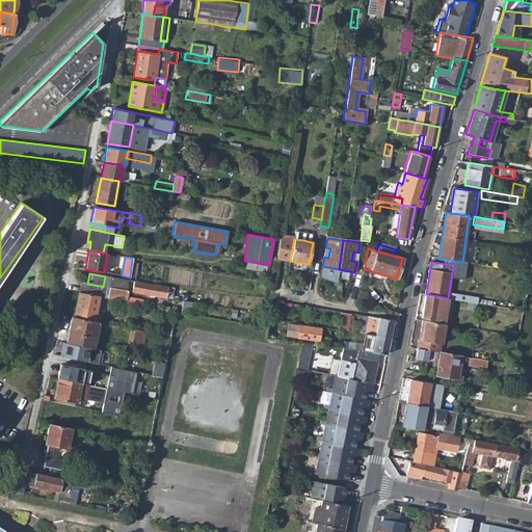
[(110,276),(108,287),(125,290),(127,280),(110,276)]
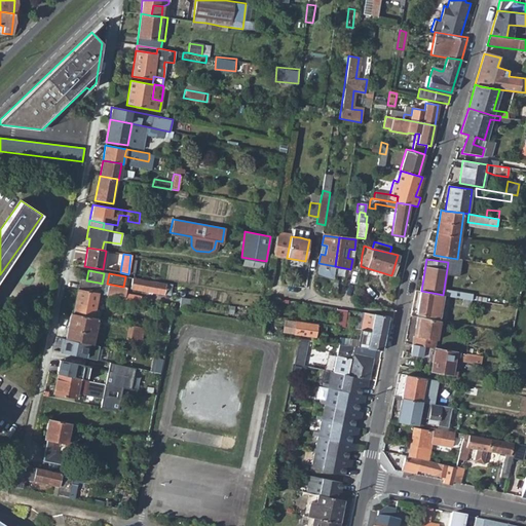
[(132,277),(129,288),(149,292),(155,292),(162,294),(164,284),(132,277)]
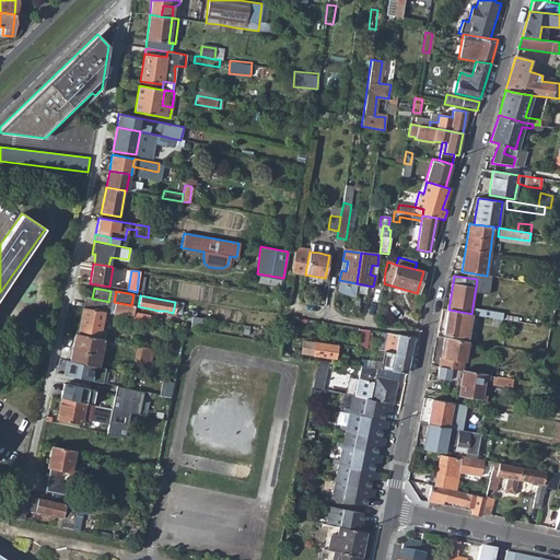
[(84,298),(76,335),(97,339),(105,301),(92,299),(84,298)]
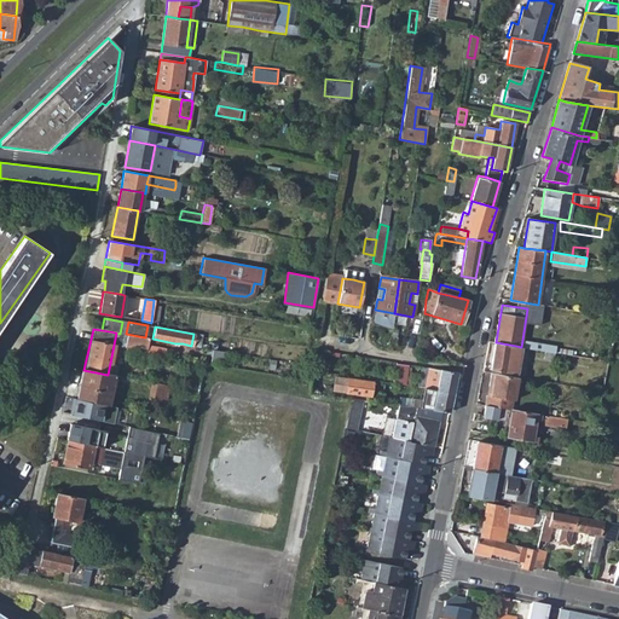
[(522,340),(521,347),(539,350),(549,351),(555,352),(556,345),(547,343),(545,346),(543,346),(543,343),(522,340)]
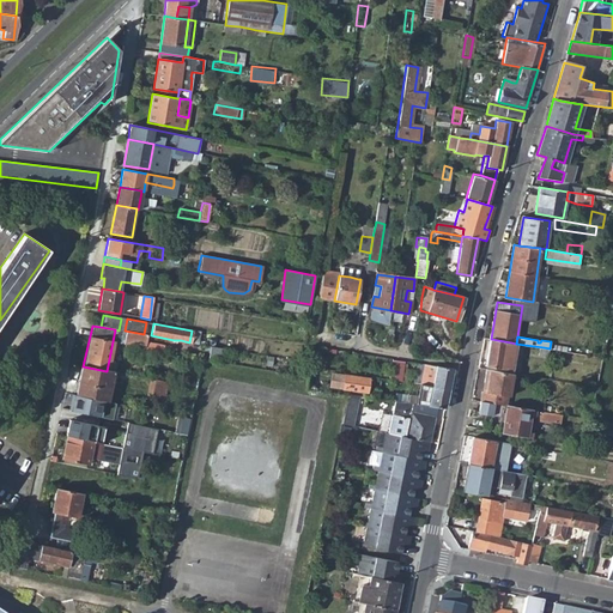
[(491,339),(486,364),(507,368),(511,343),(491,339)]
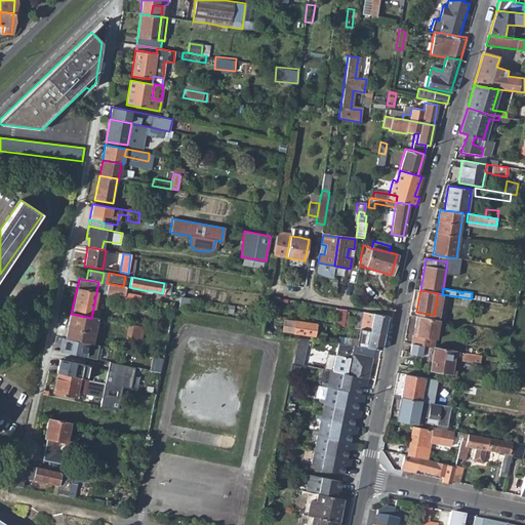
[(124,293),(123,299),(135,301),(136,295),(124,293)]
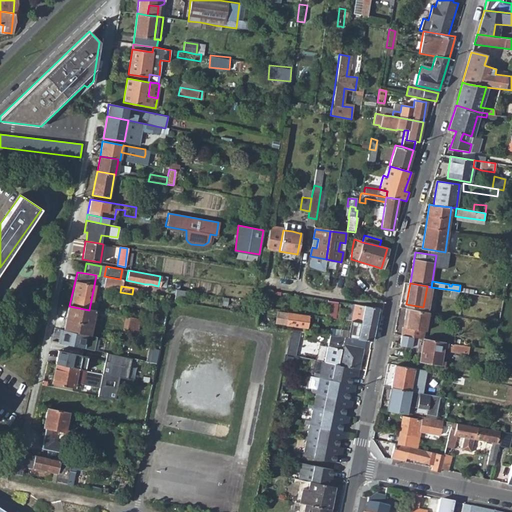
[(168,288),(167,293),(173,294),(172,301),(183,303),(184,292),(168,288)]
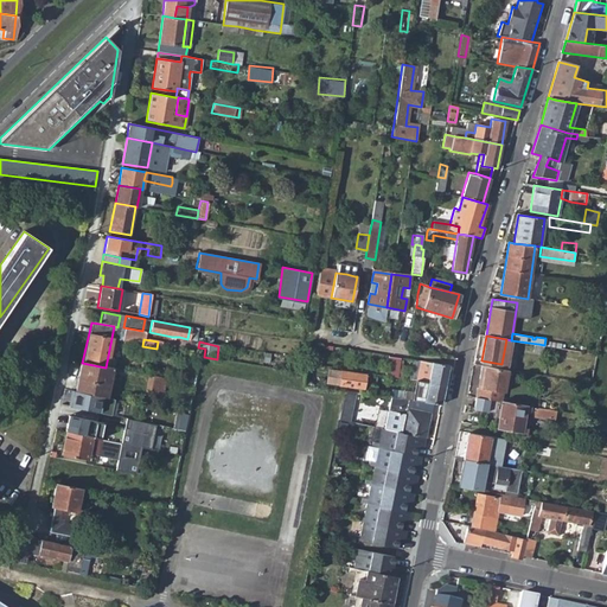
[(388,358),(384,376),(397,378),(400,359),(388,358)]
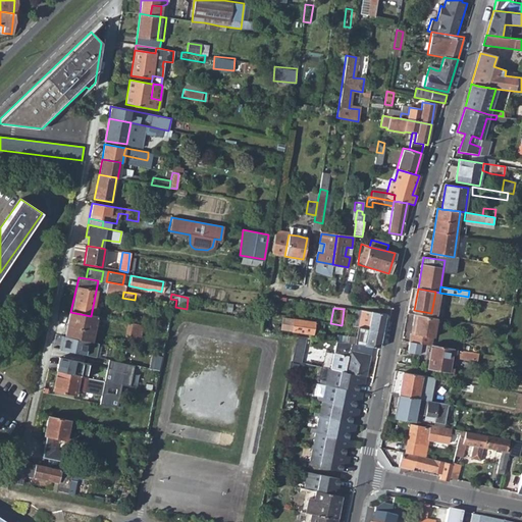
[(361,311),(357,327),(382,331),(386,315),(361,311)]
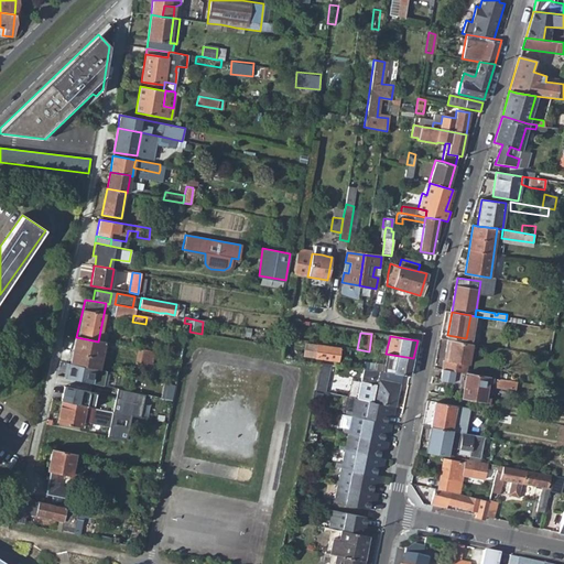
[(74,337),(71,354),(99,358),(100,357),(102,343),(98,342),(76,337),(74,337)]
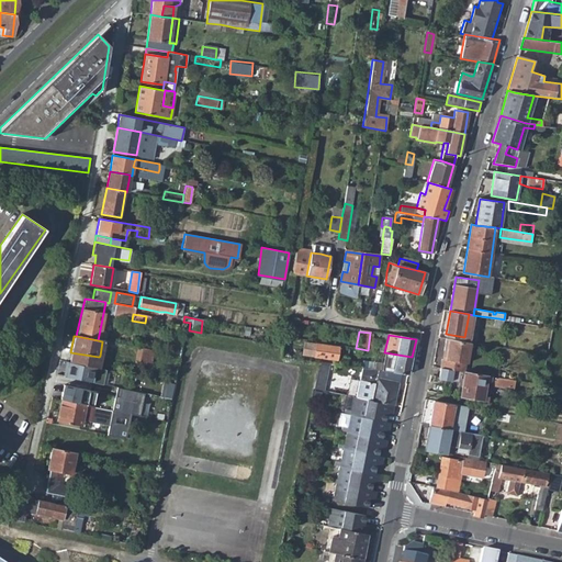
[(441,359),(440,368),(463,372),(464,362),(468,363),(471,343),(467,341),(446,338),(445,348),(448,349),(447,360),(442,359),(441,359)]
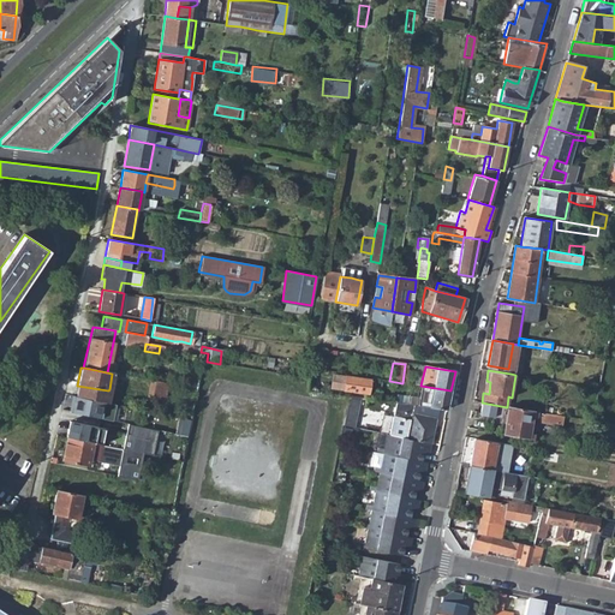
[(333,380),(332,388),(369,393),(370,381),(346,378),(346,382),(333,380)]
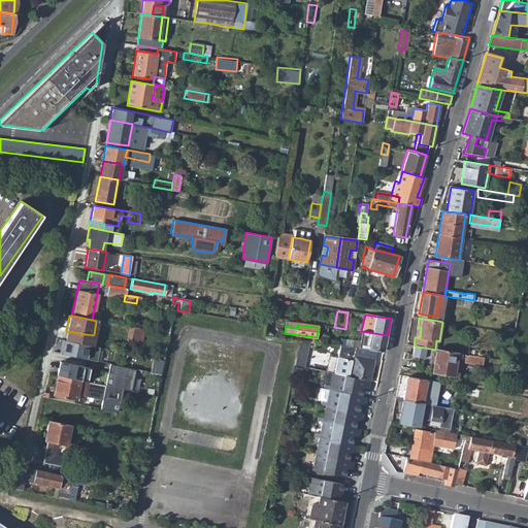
[(128,326),(126,340),(135,342),(137,328),(128,326)]
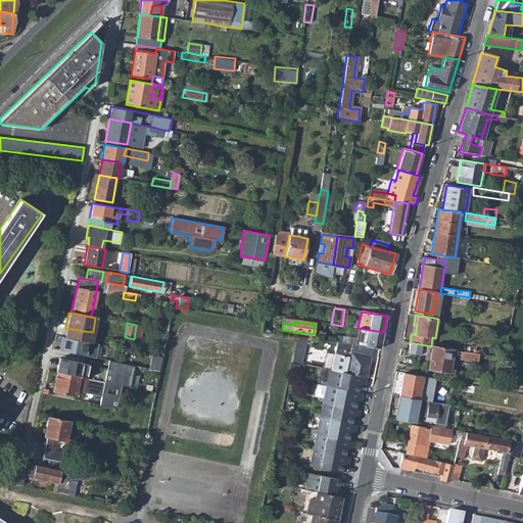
[(348,327),(347,332),(359,333),(357,341),(353,340),(352,344),(380,348),(383,332),(358,328),(348,327)]
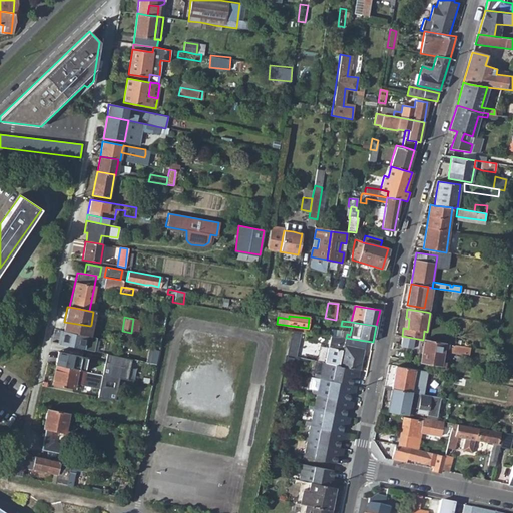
[(64,322),(62,331),(89,336),(90,326),(64,322)]
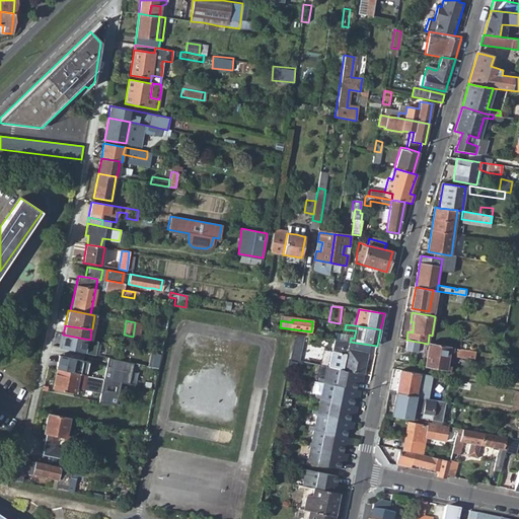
[(61,335),(58,348),(93,355),(96,341),(90,340),(63,335),(61,335)]
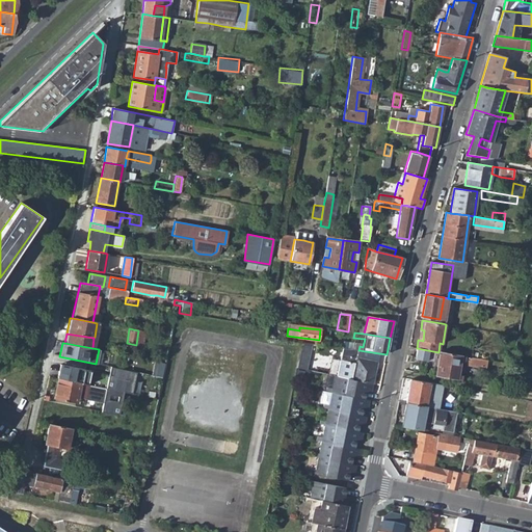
[(344,348),(341,362),(355,364),(352,379),(366,382),(373,383),(377,363),(357,357),(358,350),(344,348)]
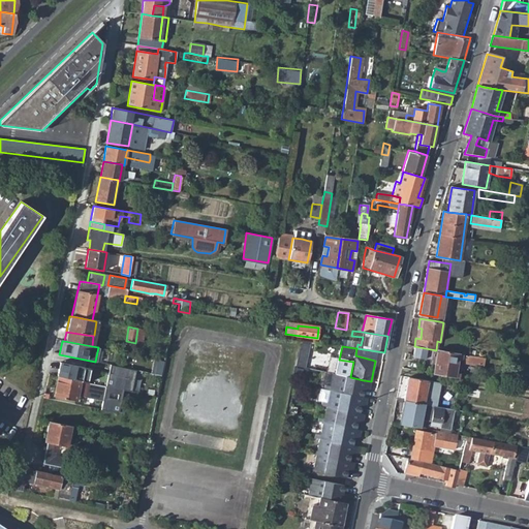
[(414,346),(412,356),(431,360),(431,363),(434,363),(432,373),(457,378),(458,375),(455,374),(457,358),(460,358),(461,354),(436,350),(414,346)]
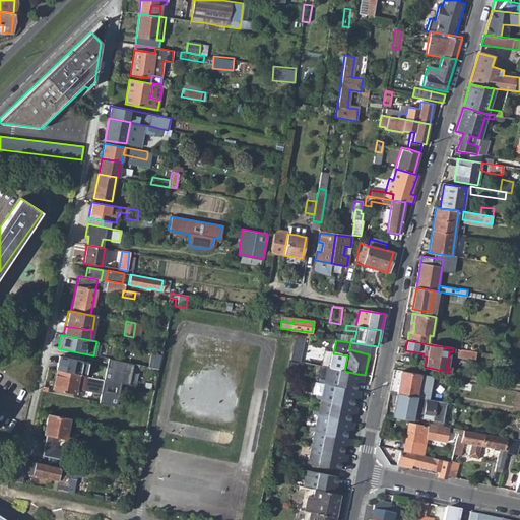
[(293,343),(289,360),(299,362),(302,345),(293,343)]
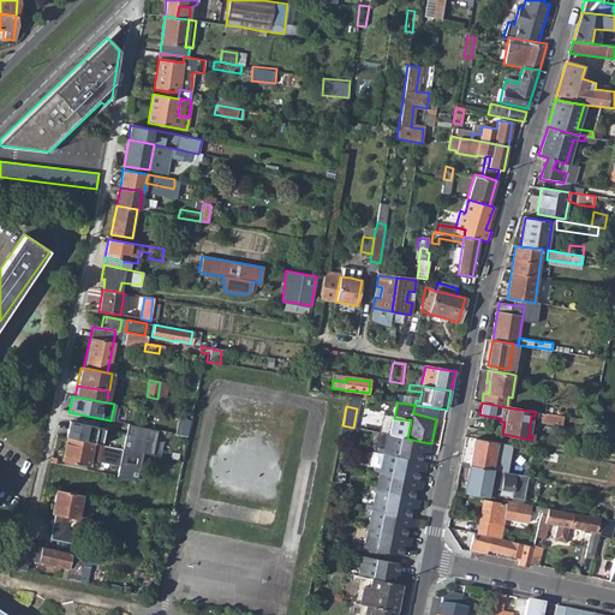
[(535,416),(535,418),(538,419),(537,422),(555,424),(556,416),(536,412),(535,416)]
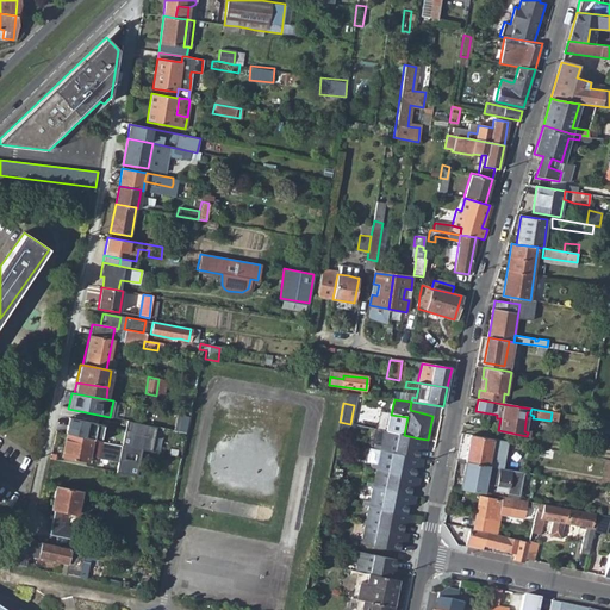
[(391,415),(388,433),(404,435),(408,417),(391,415)]
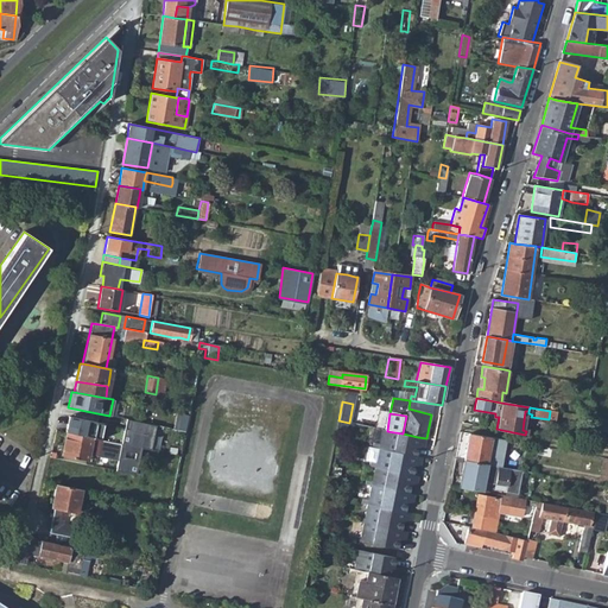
[(377,444),(375,448),(382,449),(415,456),(417,447),(418,437),(403,434),(387,431),(386,430),(384,445),(377,444)]
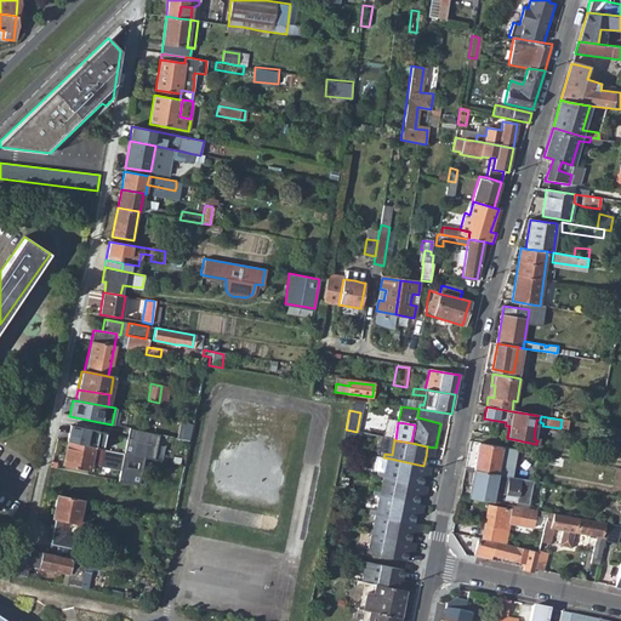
[(66,443),(62,466),(75,468),(77,463),(77,457),(90,460),(91,451),(96,451),(97,449),(66,443)]
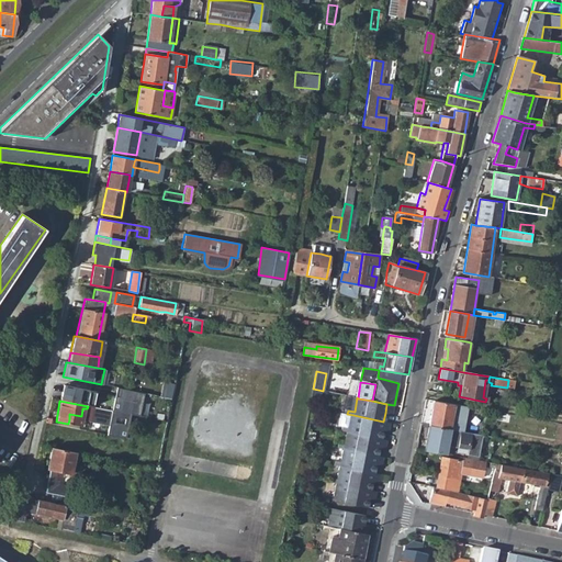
[(434,401),(429,425),(449,429),(453,404),(434,401)]
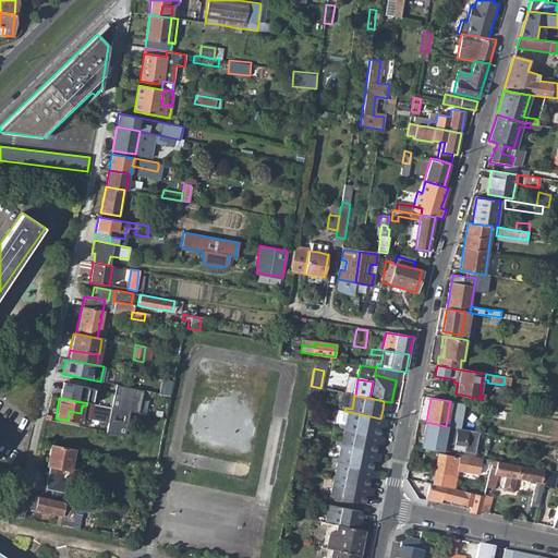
[(384,401),(383,410),(389,411),(391,402),(384,401)]
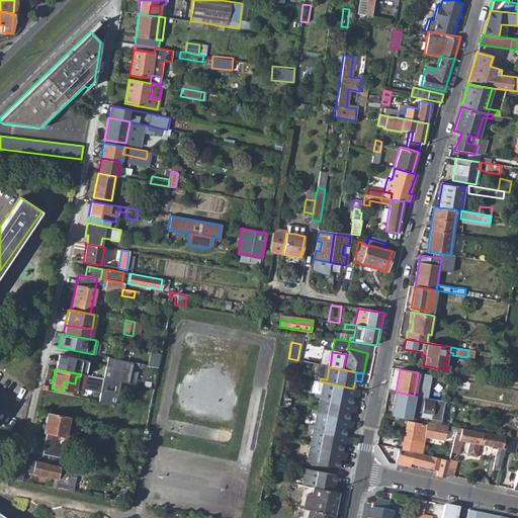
[(83,374),(82,381),(97,384),(98,377),(83,374)]
